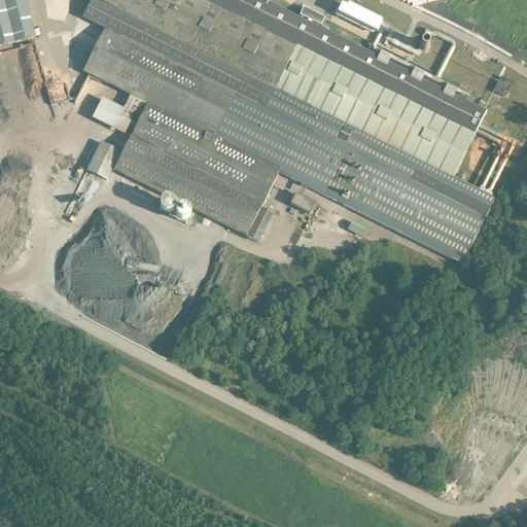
[(0,0),(0,47),(35,39),(25,0),(0,0)]
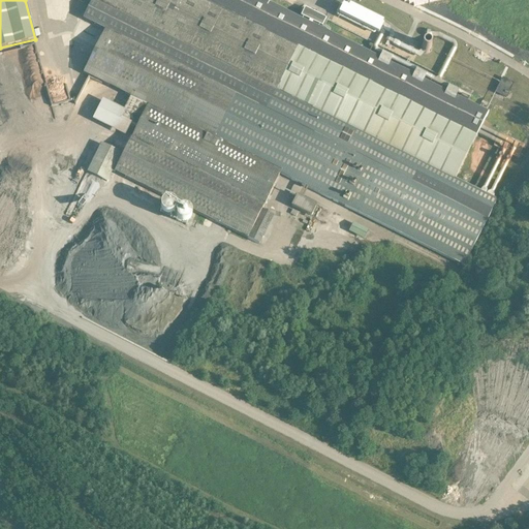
[(91,0),(93,1),(83,21),(103,32),(83,74),(130,98),(123,113),(111,106),(107,113),(137,128),(124,155),(102,145),(88,174),(107,184),(113,173),(259,247),(274,217),(262,212),(280,176),(422,247),(464,268),(495,206),(453,185),(488,114),(269,3),(270,0),(91,0)]
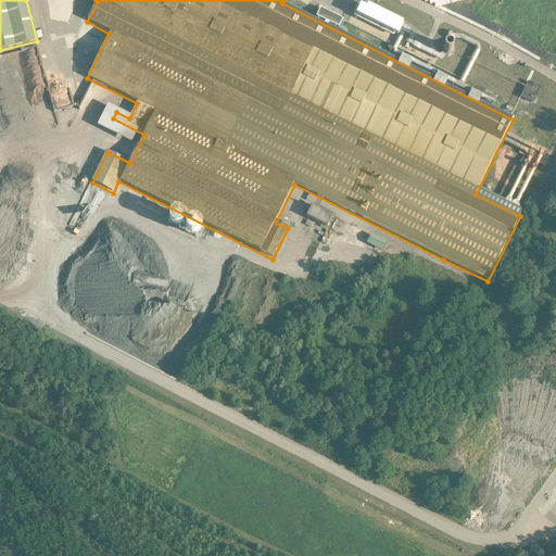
[(320,11),(316,19),(338,29),(342,22),(320,11)]
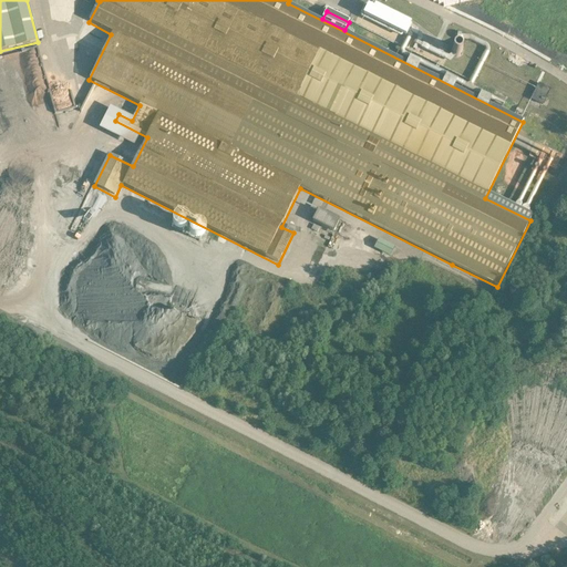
[(550,91),(539,85),(532,101),(543,106),(550,91)]
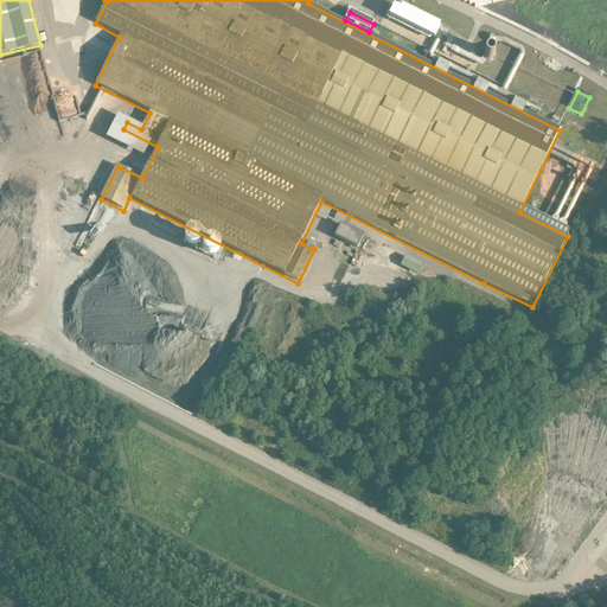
[(340,229),(334,241),(356,251),(362,240),(340,229)]
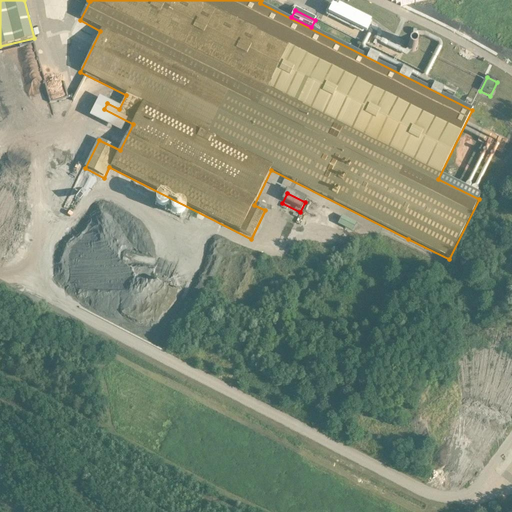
[(356,232),(358,221),(343,218),(340,228),(356,232)]
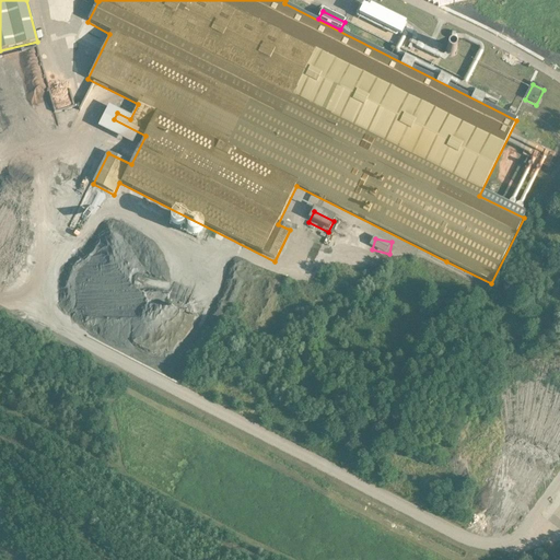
[(457,267),(455,270),(466,276),(468,272),(457,267)]
